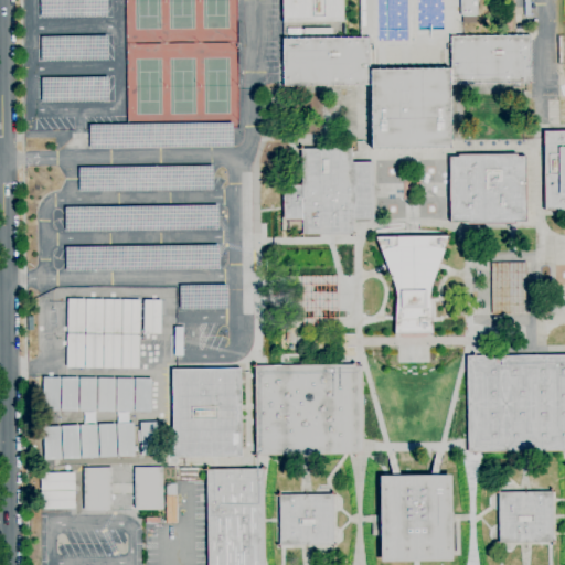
[(343,0),(343,22),(283,23),(283,0),(343,0)]
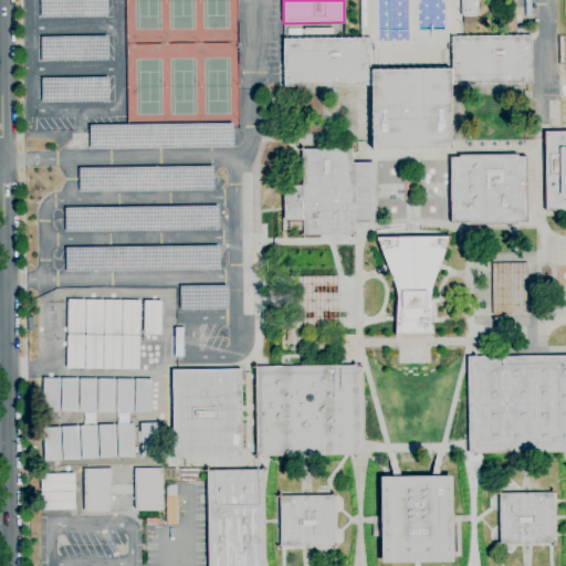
[(463,24),(463,16),(461,16),(460,0),(478,0),(478,16),(477,16),(477,23),(463,24)]
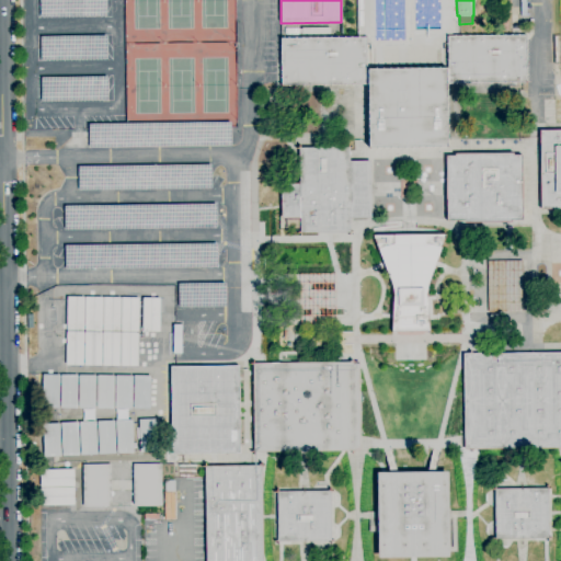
[(322,36),(322,29),(284,30),(284,37),(322,36)]
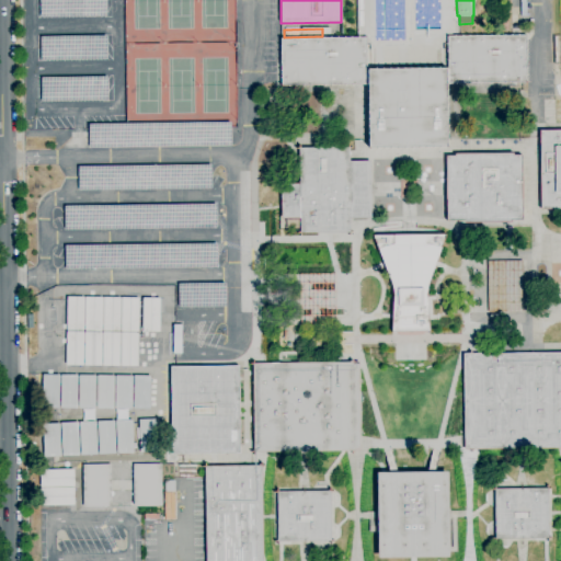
[(447,36),(526,35),(527,83),(448,84),(447,36)]
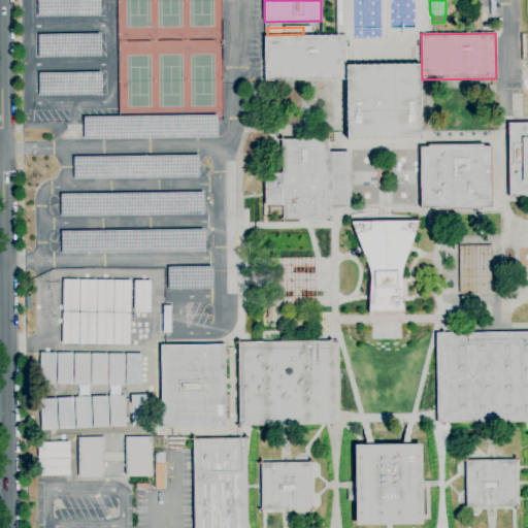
[(345,80),(265,80),(264,36),(344,35),(345,80)]
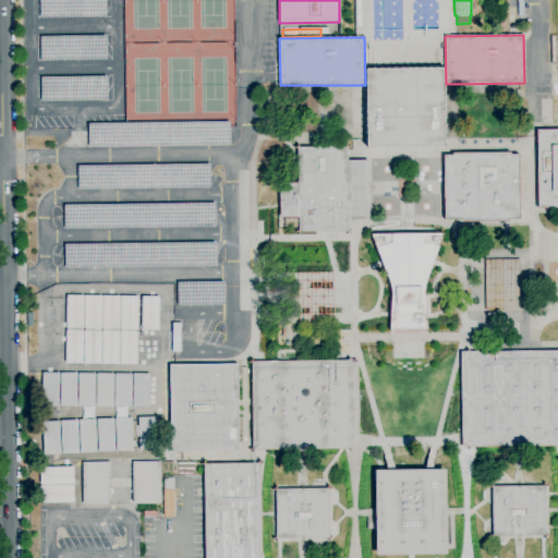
[(366,70),(444,69),(445,146),(367,147),(366,70)]
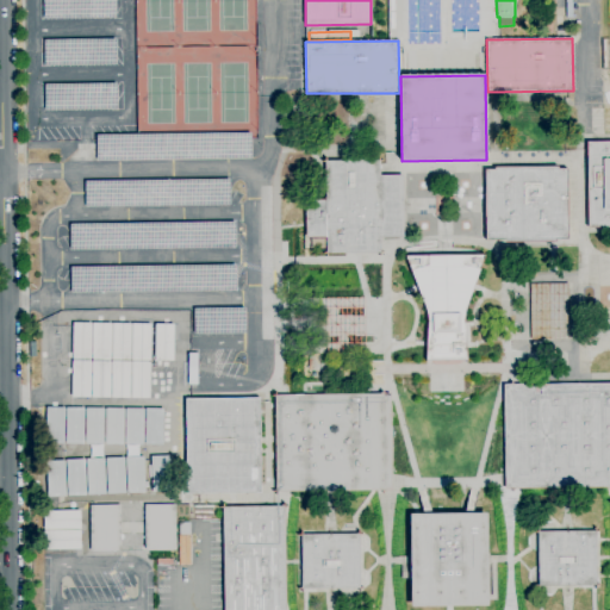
[(609,228),(587,228),(586,142),(609,141),(609,228)]
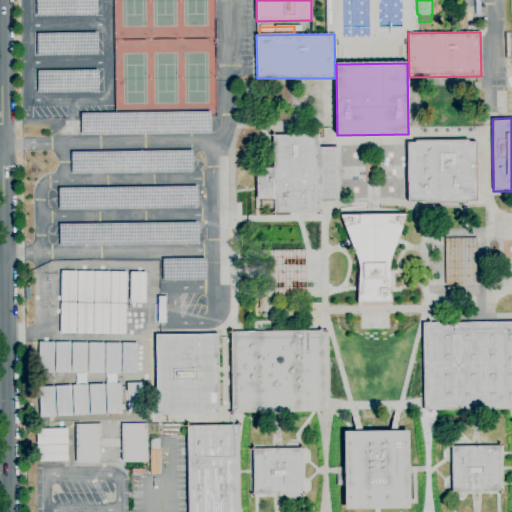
[(319,212),(274,213),(274,199),(256,200),(256,168),(273,168),(273,135),(318,135),(319,148),(338,147),(338,199),(319,199),(319,212)]
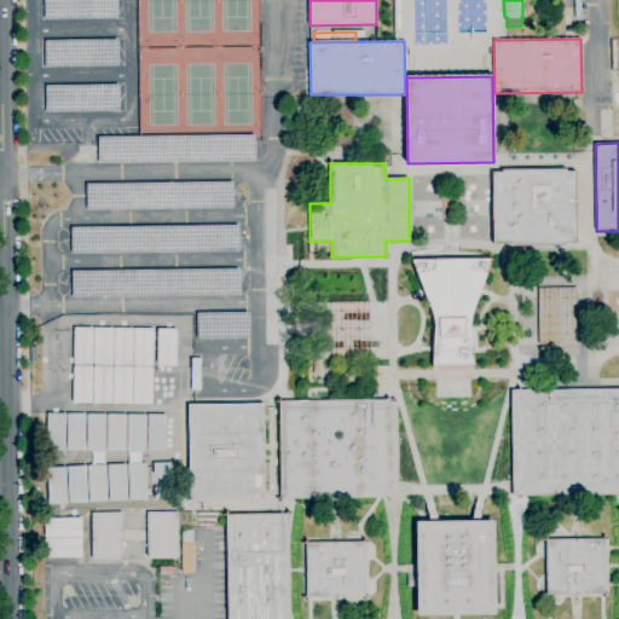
[(513,247),(513,244),(493,244),(492,173),(502,173),(502,171),(566,169),(566,172),(574,172),(576,243),(565,243),(565,246),(513,247)]
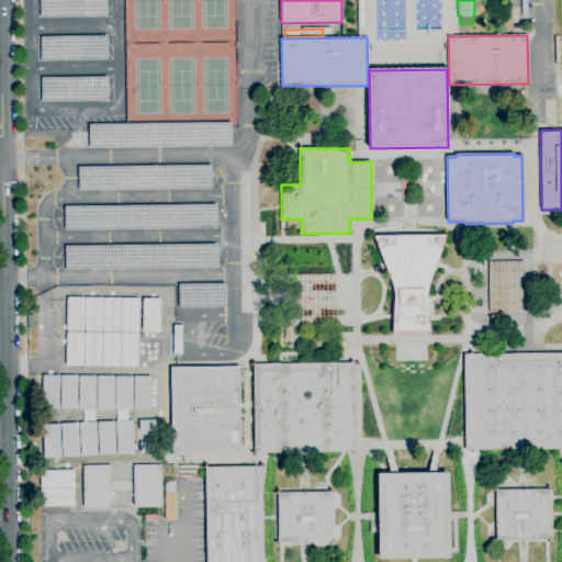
[(430,333),(393,333),(394,291),(374,237),(447,235),(428,291),(430,333)]
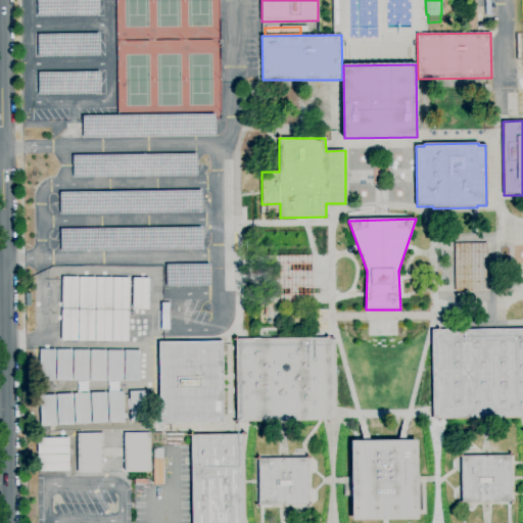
[(481,254),(480,243),(454,243),(454,267),(469,267),(468,254),(481,254)]
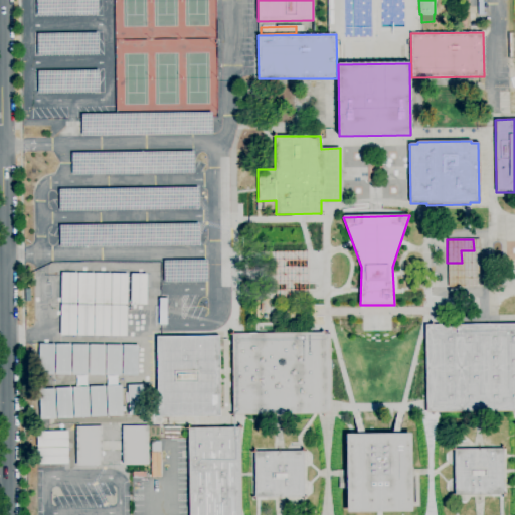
[(277,299),(276,251),(308,251),(308,299),(277,299)]
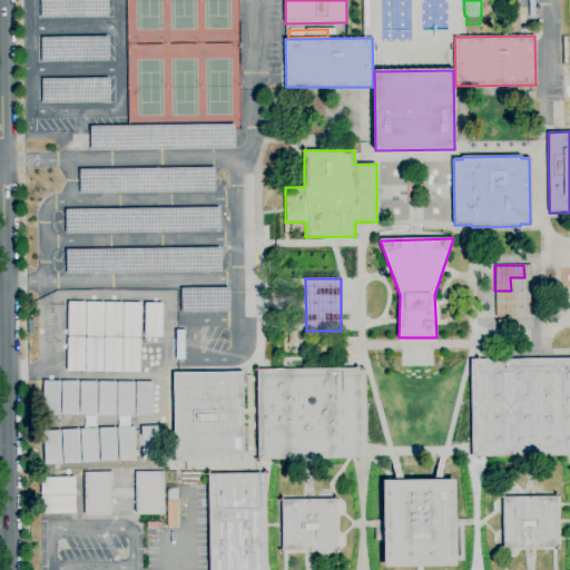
[(494,317),(516,317),(516,301),(493,302),(494,317)]
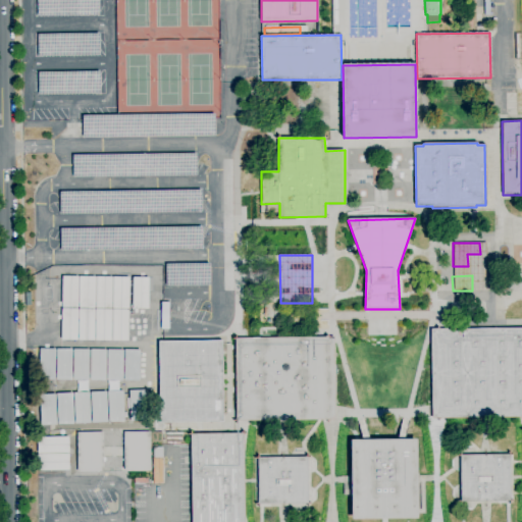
[(77,308),(61,308),(62,276),(79,276),(77,308)]
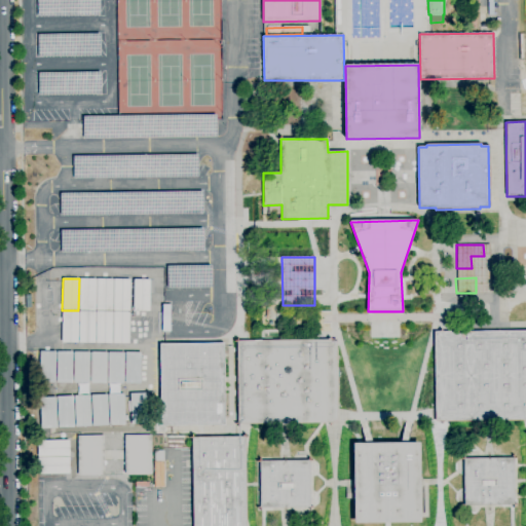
[(96,310),(79,310),(80,278),(97,279),(96,310)]
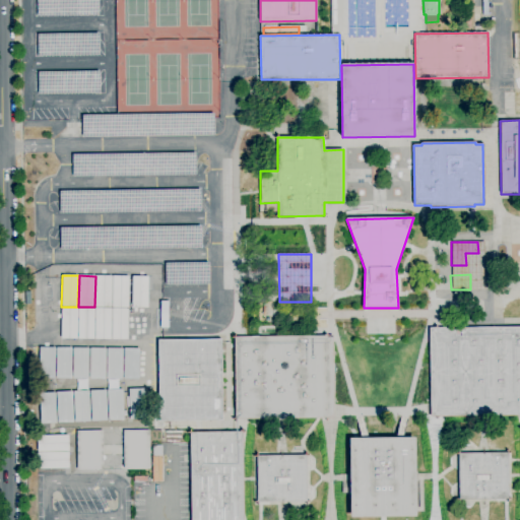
[(111,308),(95,307),(95,276),(112,276),(111,308)]
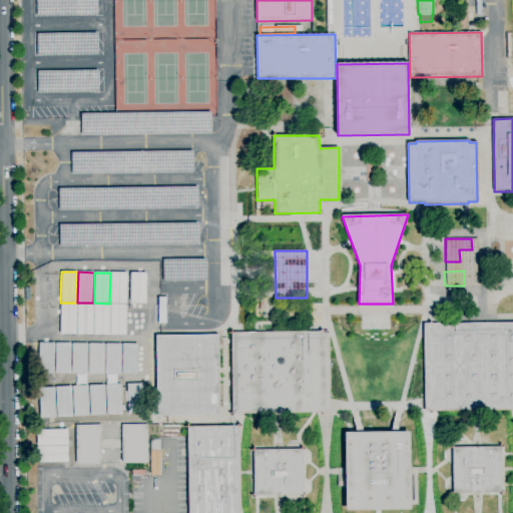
[(126,304),(110,304),(111,273),(127,273),(126,304)]
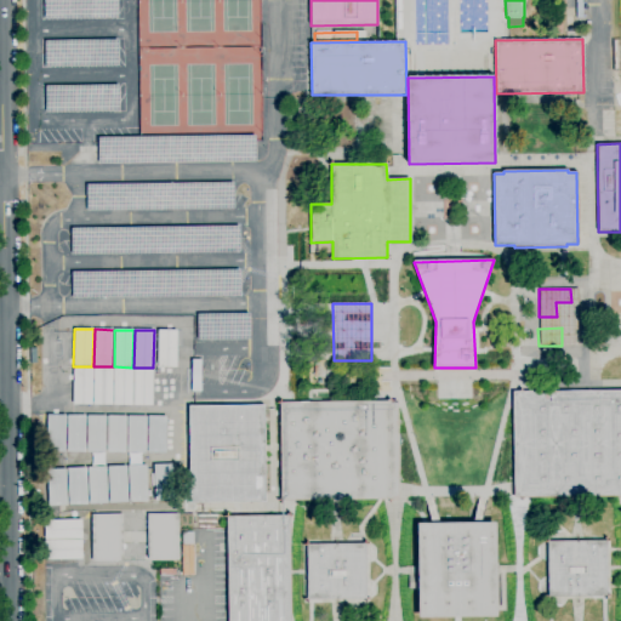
[(177,368),(158,368),(158,330),(177,330),(177,368)]
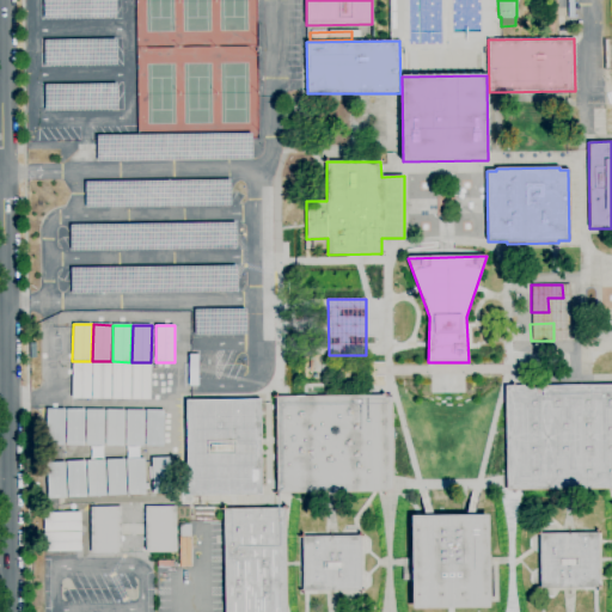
[(91,399),(72,399),(73,362),(91,362),(91,399)]
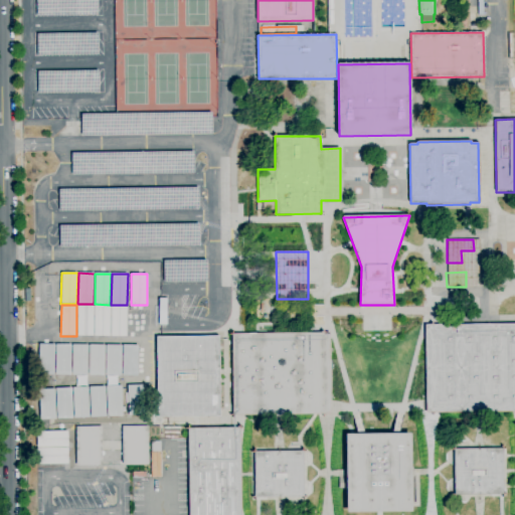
[(94,336),(77,336),(77,305),(94,305),(94,336)]
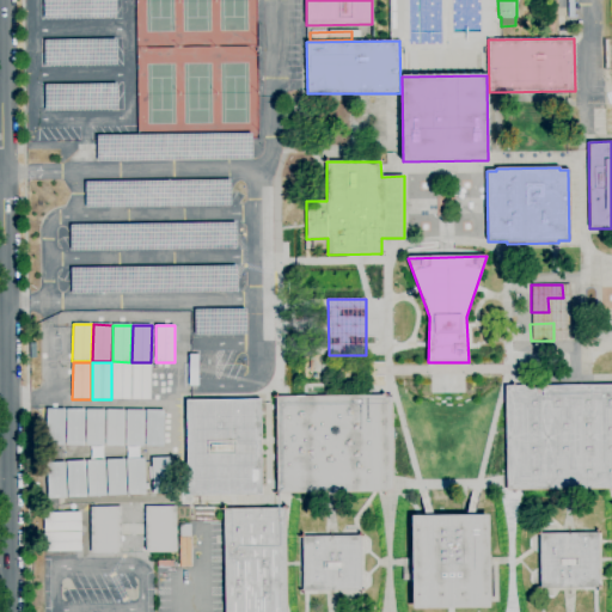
[(130,399),(111,399),(112,362),(132,362),(130,399)]
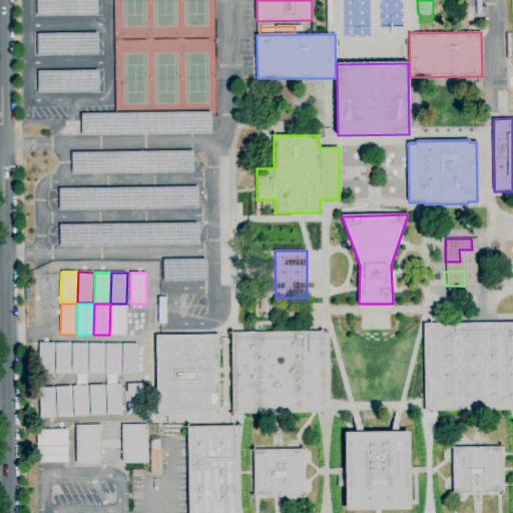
[(126,335),(110,335),(111,305),(126,305),(126,335)]
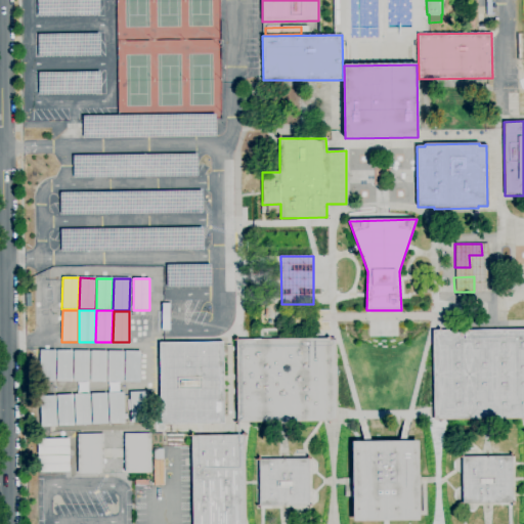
[(523,418),(434,420),(432,331),(523,330),(523,418)]
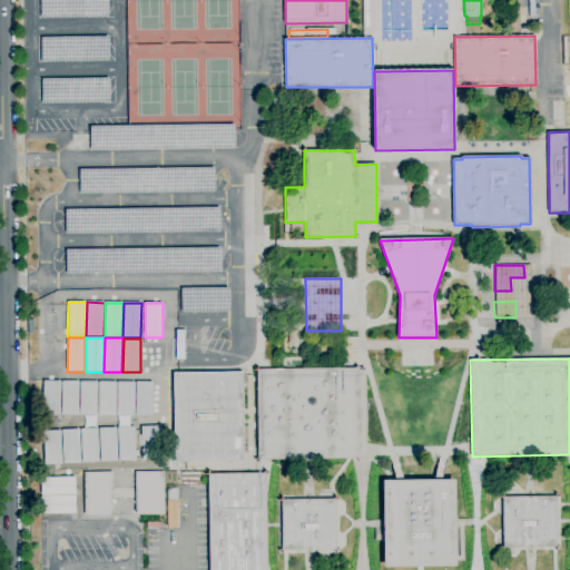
[(365,459),(258,460),(257,370),(364,369),(365,459)]
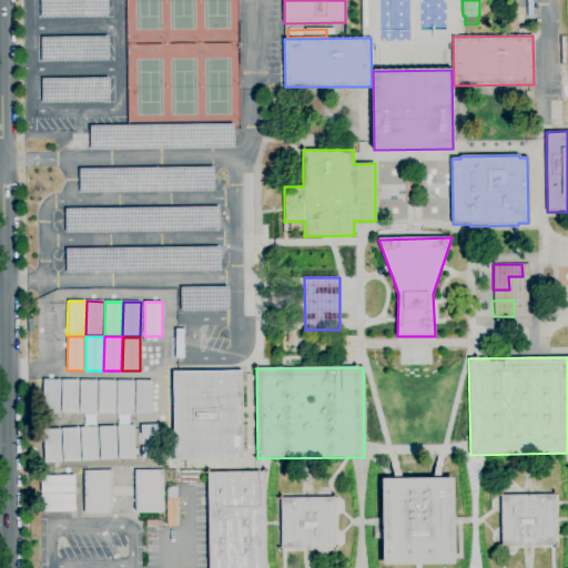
[(174,460),(173,372),(242,371),(243,459),(174,460)]
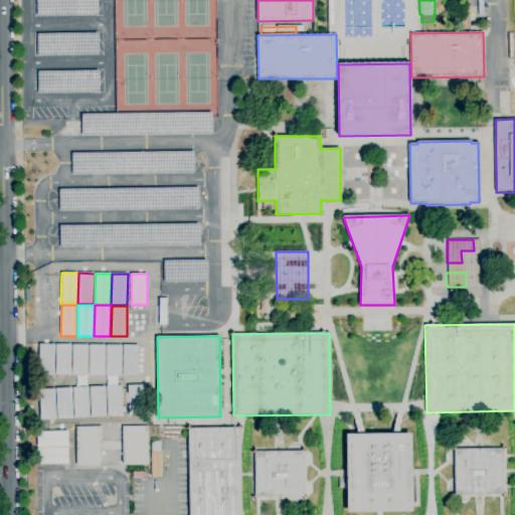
[(54,375),(38,375),(38,344),(54,344),(54,375)]
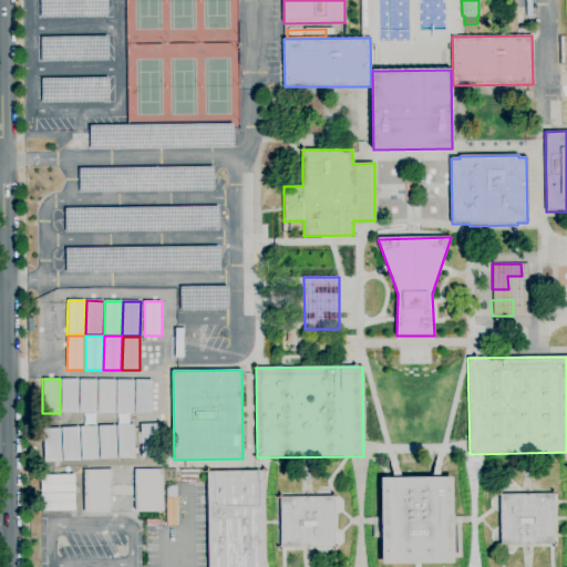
[(78,413),(61,413),(61,379),(79,380),(78,413)]
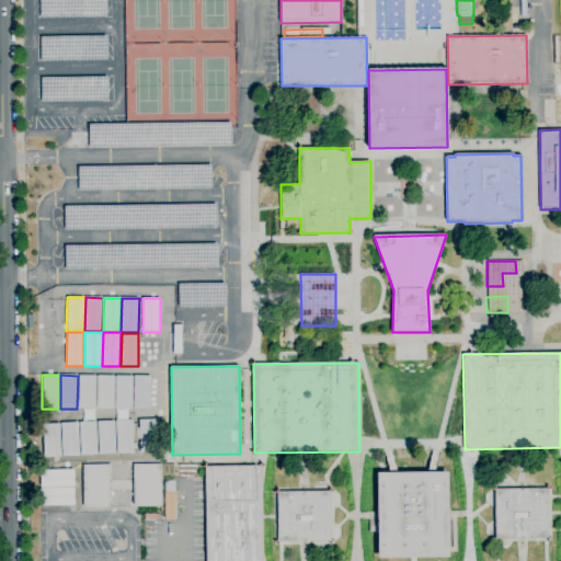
[(95,409),(79,409),(79,376),(95,376),(95,409)]
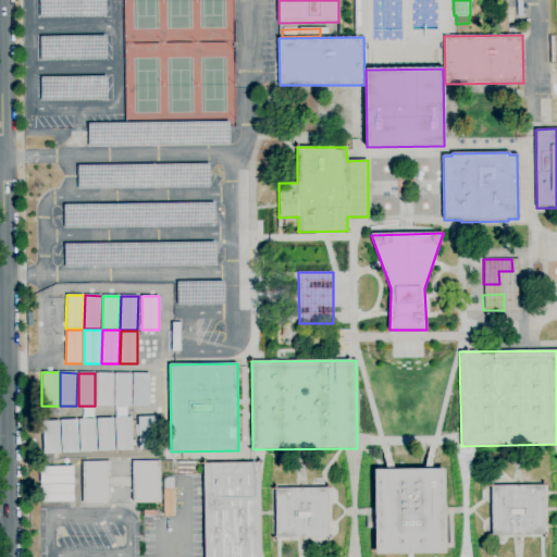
[(113,406),(96,406),(97,373),(113,373),(113,406)]
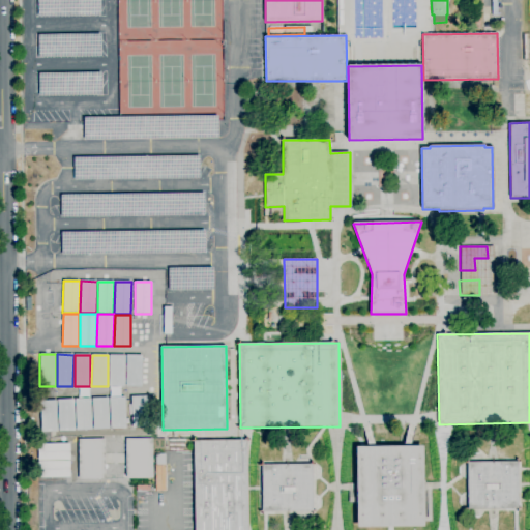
[(124,387),(109,386),(109,355),(125,355),(124,387)]
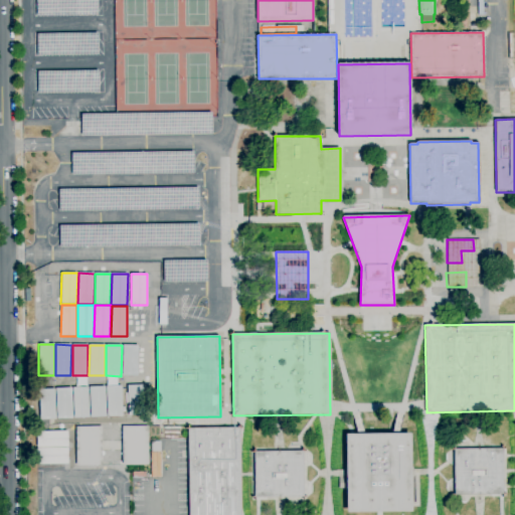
[(138,376),(123,376),(123,345),(138,345),(138,376)]
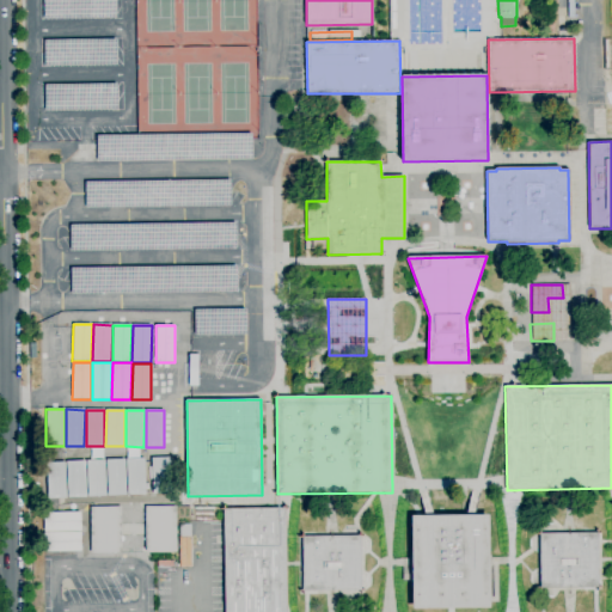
[(128,496),(126,459),(145,458),(146,495),(128,496)]
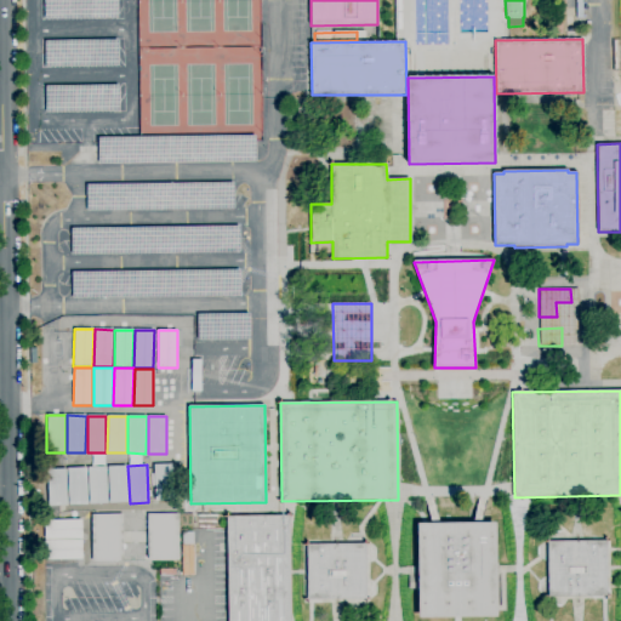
[(155,502),(154,465),(172,465),(174,501),(155,502)]
